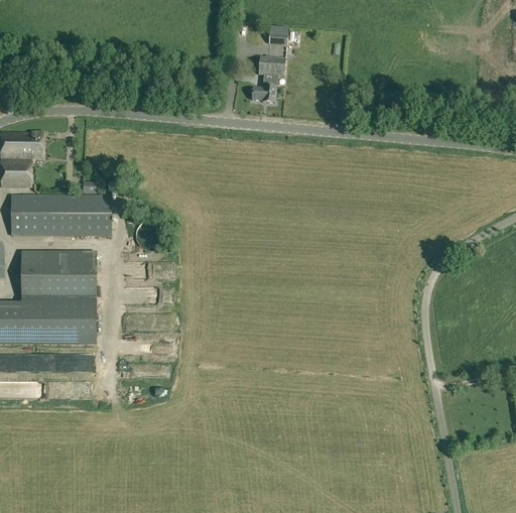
[(279,32),(279,28),(271,27),(270,42),(287,44),(289,33),(279,32)]
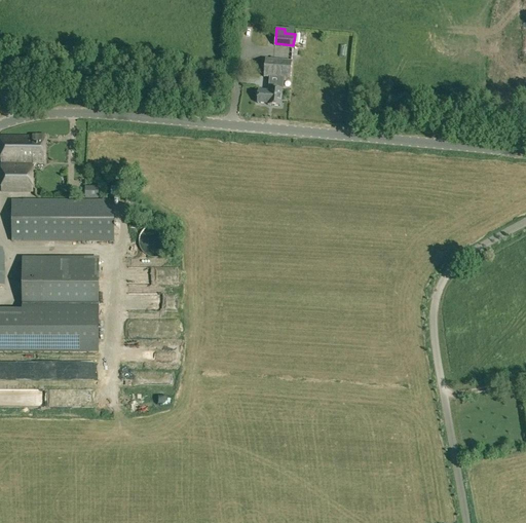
[(264,75),(270,75),(269,85),(269,88),(258,87),(257,101),(267,101),(267,103),(280,104),(284,76),(291,77),(293,58),(265,55),(264,75)]
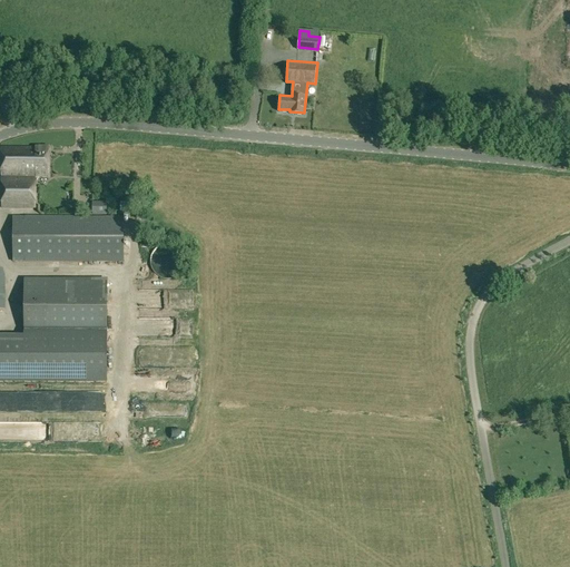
[(23,174),(36,174),(49,174),(49,143),(35,143),(35,144),(23,144),(23,174)]
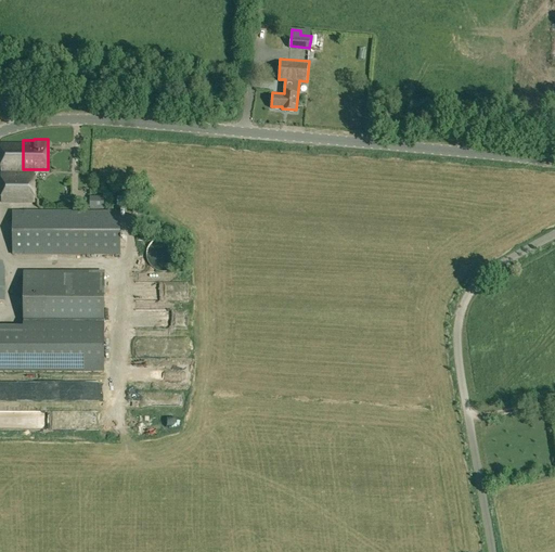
[(35,197),(35,169),(23,169),(23,140),(1,140),(1,197),(35,197)]
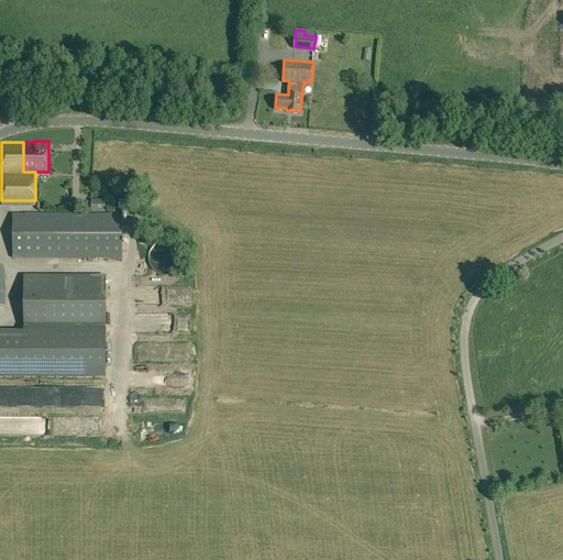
[(122,255),(122,211),(122,210),(119,210),(91,210),(12,210),(12,255),(122,255)]
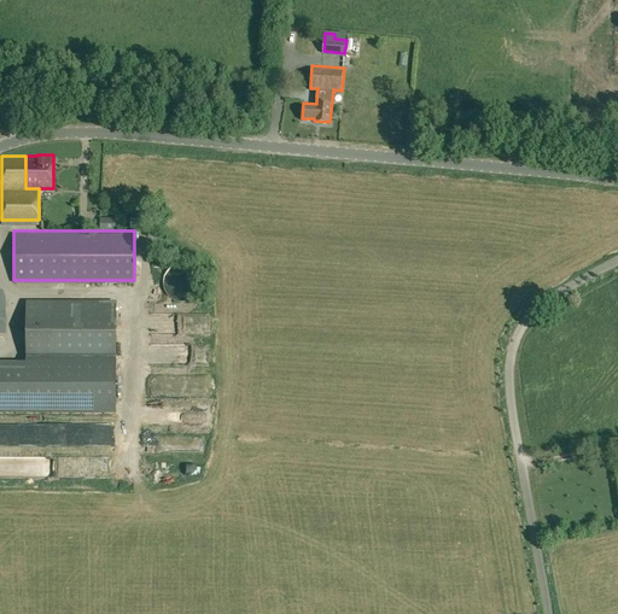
[(164,287),(167,291),(169,294),(173,297),(176,299),(181,300),(185,300),(190,299),(193,297),(197,294),(199,291),(202,287),(203,282),(203,278),(202,274),(199,270),(197,267),(193,264),(190,262),(185,261),(180,261),(176,262),(173,264),(169,267),(165,270),(164,274),(163,279),(163,282),(164,287)]
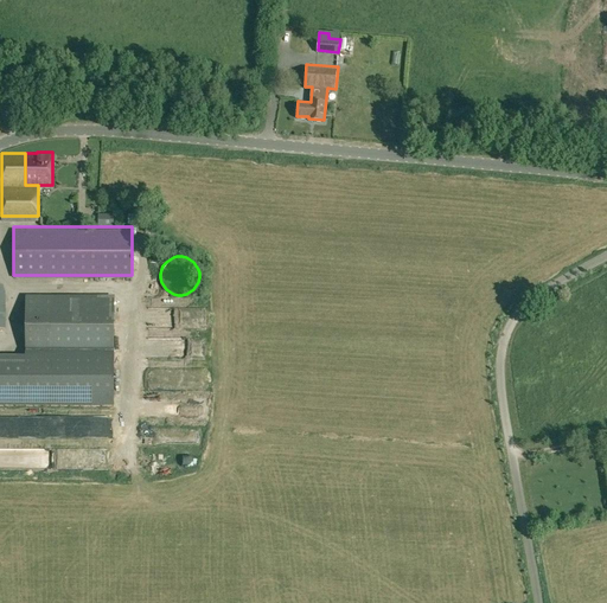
[(25,320),(6,320),(6,355),(0,354),(0,403),(113,404),(113,355),(113,295),(25,295),(25,320)]
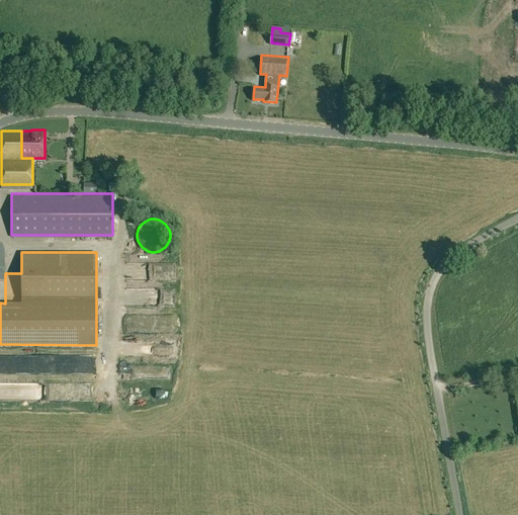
[(168,329),(168,315),(137,316),(138,330),(168,329)]
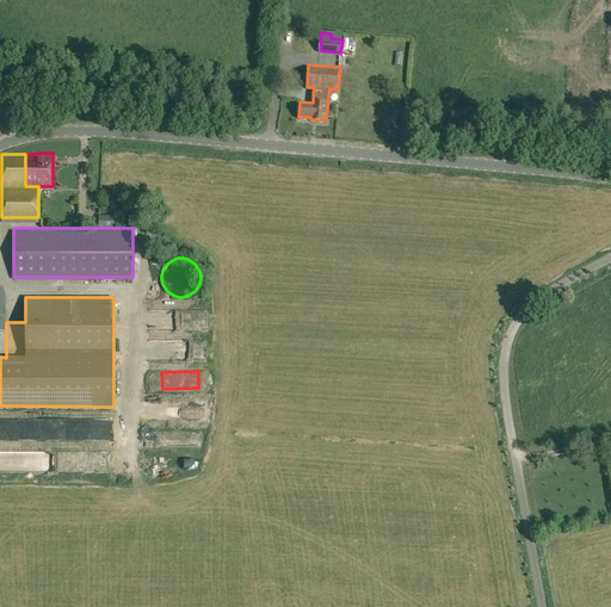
[(192,456),(176,457),(177,471),(193,470),(192,456)]
